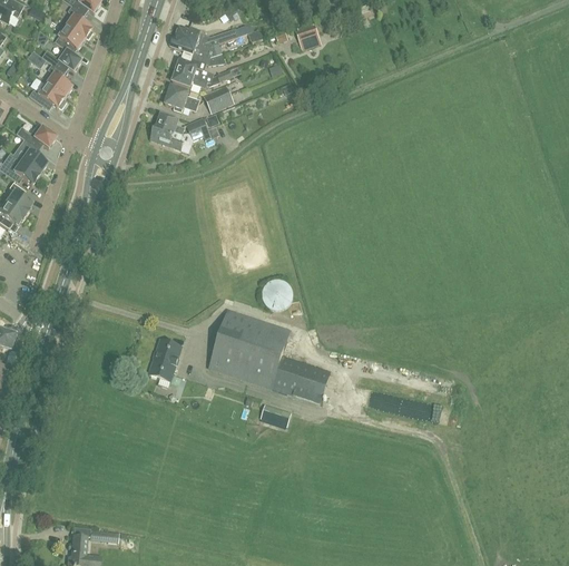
[(23,5),(15,0),(9,0),(7,5),(0,1),(0,19),(7,22),(12,13),(17,17),(23,5)]
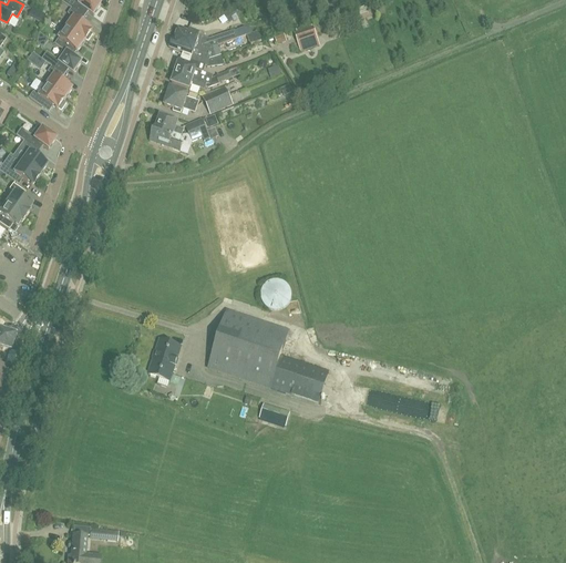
[(64,0),(71,6),(83,13),(86,8),(92,12),(100,1),(98,0),(64,0)]
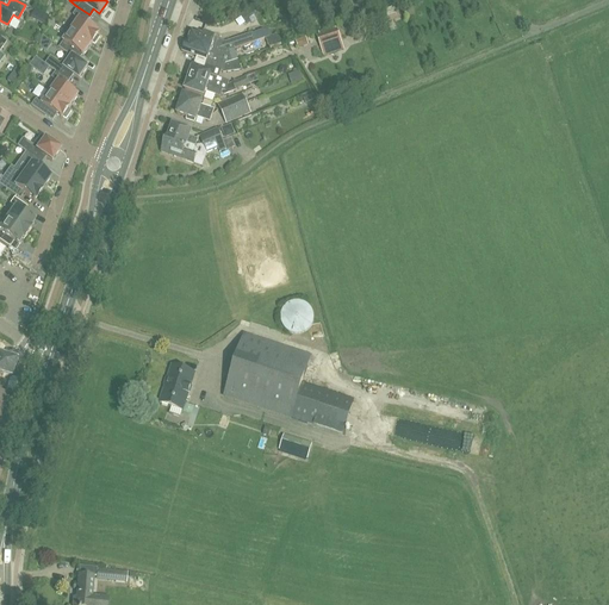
[(378,19),(399,12),(395,0),(374,7),(378,19)]
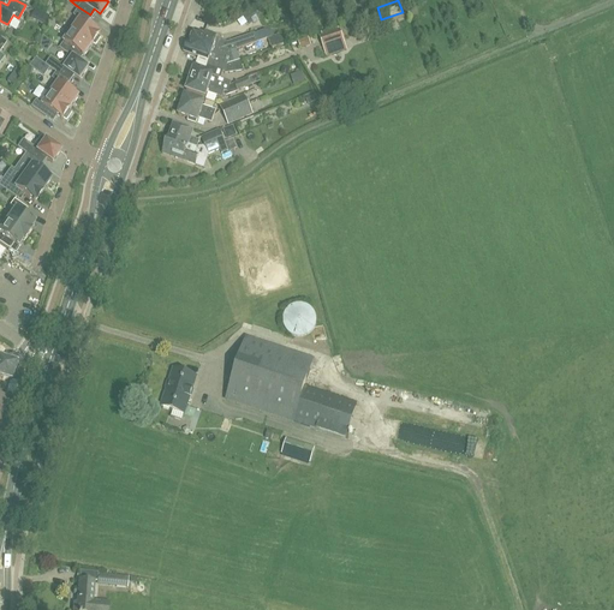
[(249,5),(240,11),(248,22),(256,16),(249,5)]
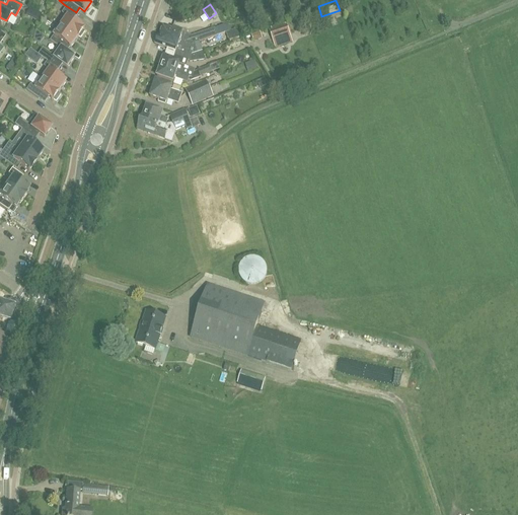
[(65,12),(58,21),(60,23),(76,34),(78,33),(79,34),(84,28),(82,26),(83,25),(72,17),(76,12),(65,5),(61,9),(65,12)]
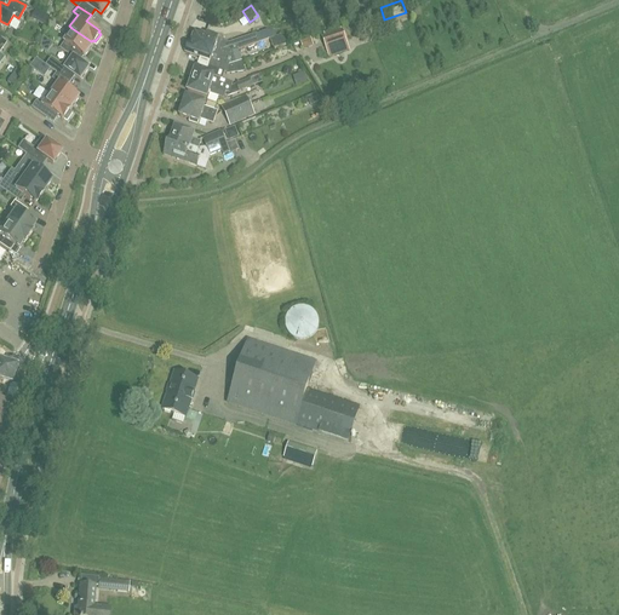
[(49,12),(41,10),(38,17),(45,21),(49,12)]
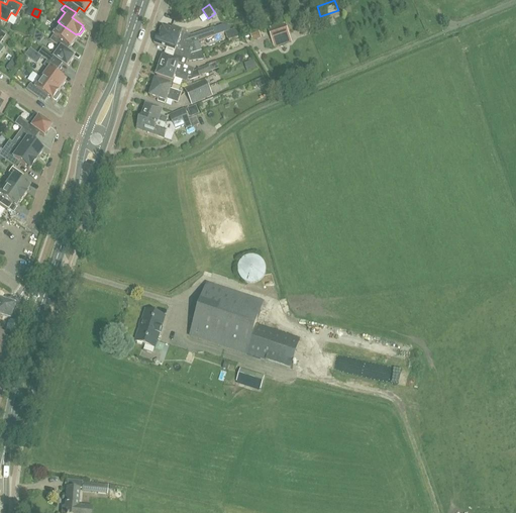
[(267,24),(274,42),(289,37),(283,19),(267,24)]
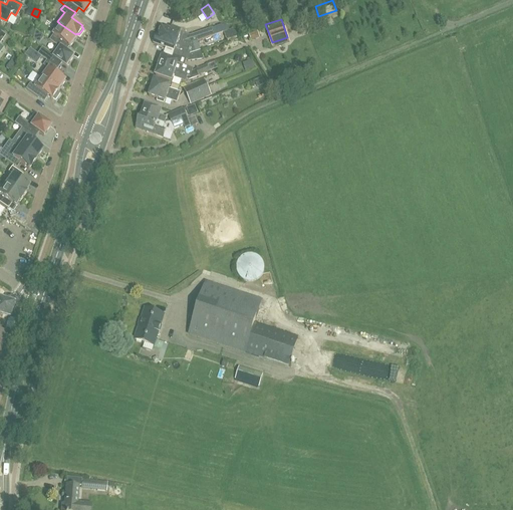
[(221,22),(211,25),(213,31),(214,32),(222,29),(223,29),(221,22)]
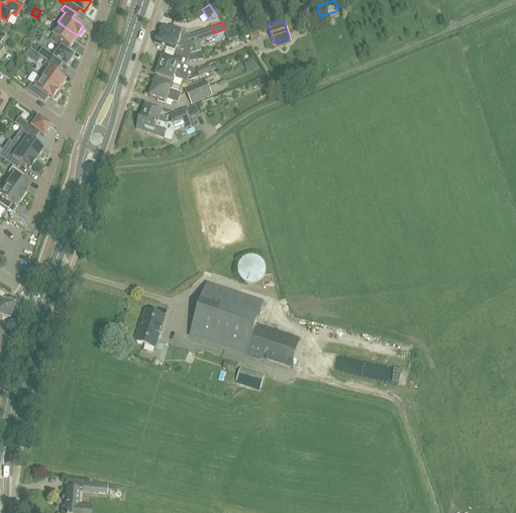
[(49,37),(57,42),(61,44),(66,48),(69,43),(70,44),(76,34),(60,23),(49,37)]
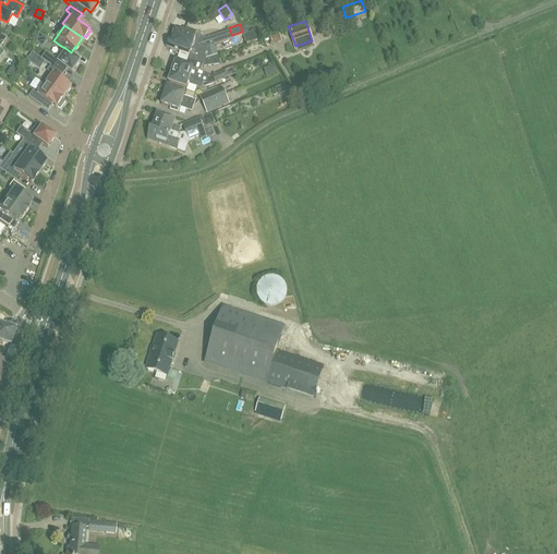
[(173,25),(171,33),(200,43),(207,45),(206,44),(213,41),(219,39),(232,35),(231,34),(229,27),(216,32),(205,35),(195,32),(195,29),(185,26),(184,28),(180,27),(173,25)]
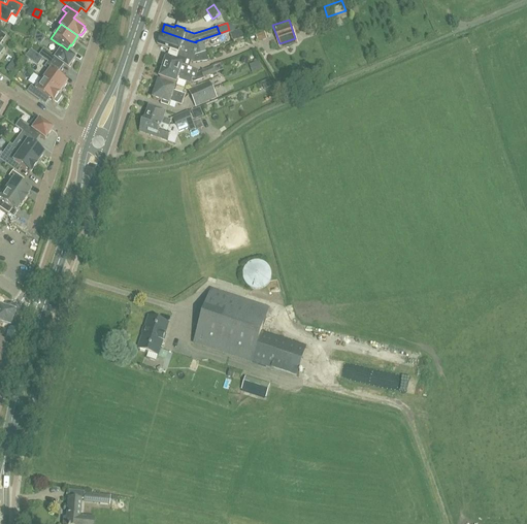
[(228,30),(231,38),(244,33),(241,26),(229,30),(228,30)]
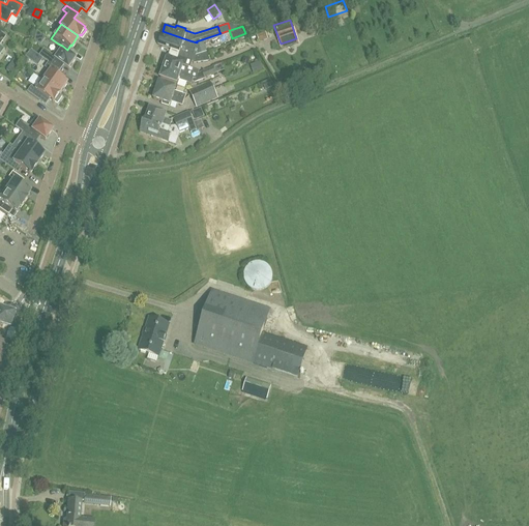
[(158,34),(156,39),(157,40),(157,41),(166,44),(169,46),(178,49),(177,54),(190,58),(193,59),(194,53),(200,52),(198,48),(197,42),(189,40),(163,31),(162,34),(160,33),(159,34),(158,34)]
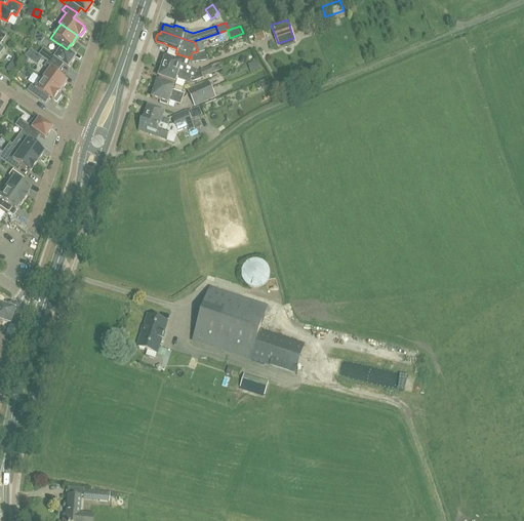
[(67,49),(62,45),(57,43),(51,52),(42,46),(38,52),(47,58),(58,67),(63,62),(68,65),(75,54),(67,49)]
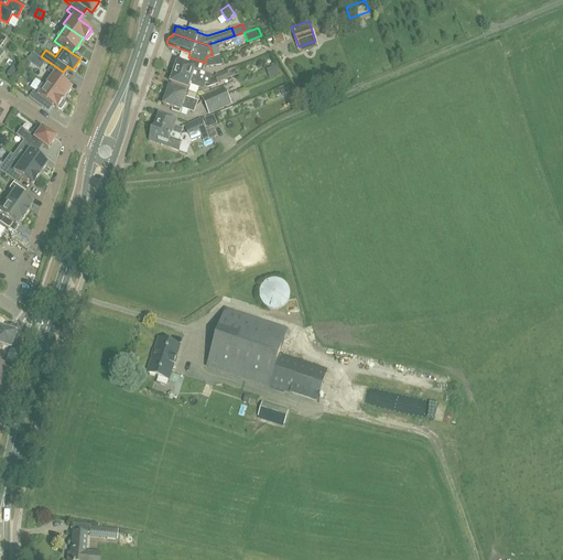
[(29,60),(32,62),(38,54),(32,50),(26,57),(29,60)]
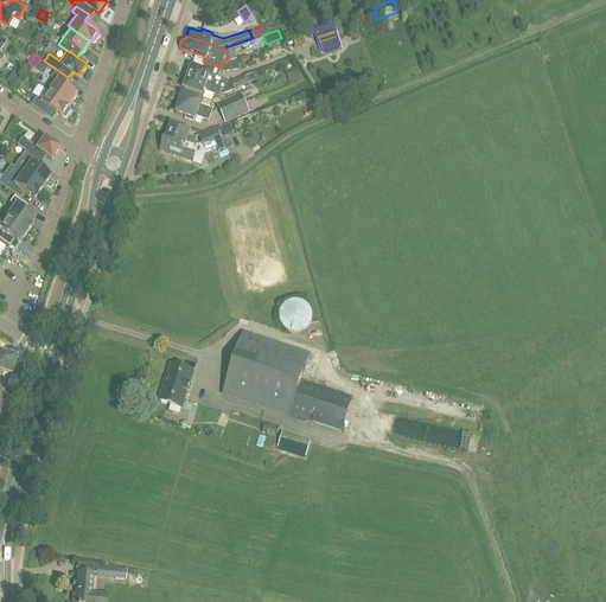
[(221,68),(219,70),(240,66),(236,57),(229,59),(222,61),(221,68)]
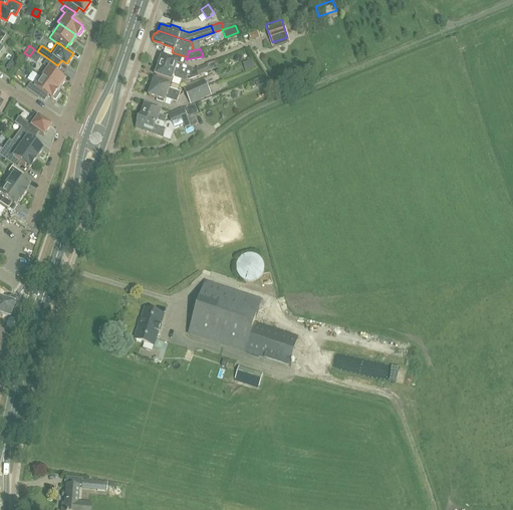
[(159,54),(158,58),(159,59),(158,63),(186,72),(189,73),(190,68),(191,65),(183,62),(177,60),(177,59),(170,57),(161,53),(160,55),(159,54)]
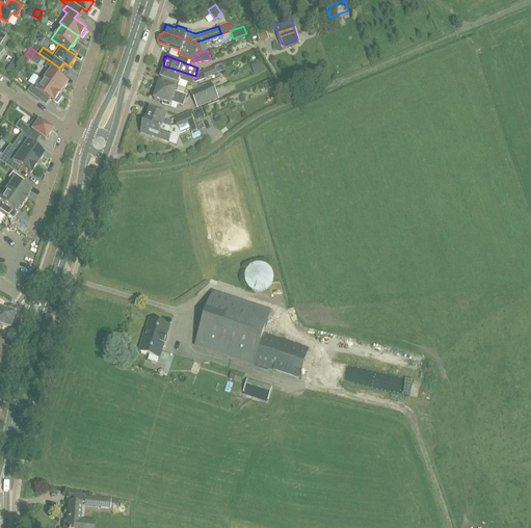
[(41,76),(60,90),(67,80),(56,72),(59,68),(48,59),(45,64),(48,67),(41,76)]
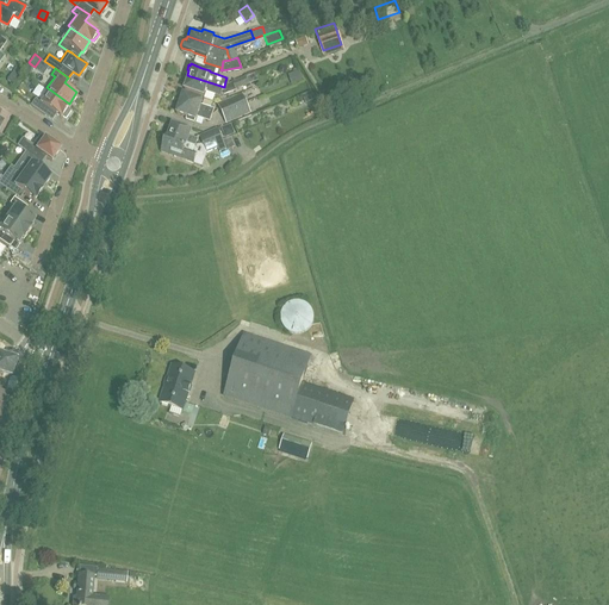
[(18,75),(11,70),(6,76),(14,82),(18,75)]
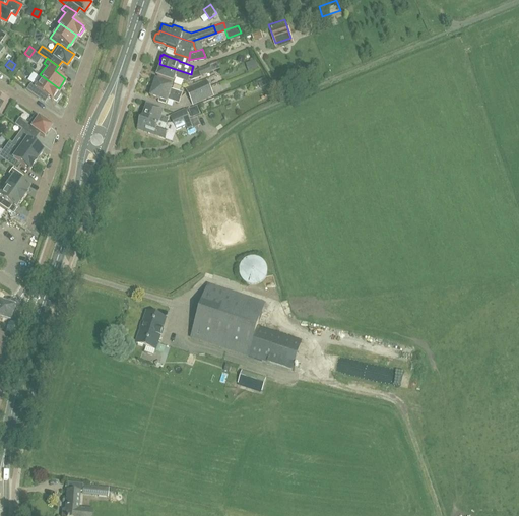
[(216,60),(206,64),(209,70),(218,66),(216,60)]
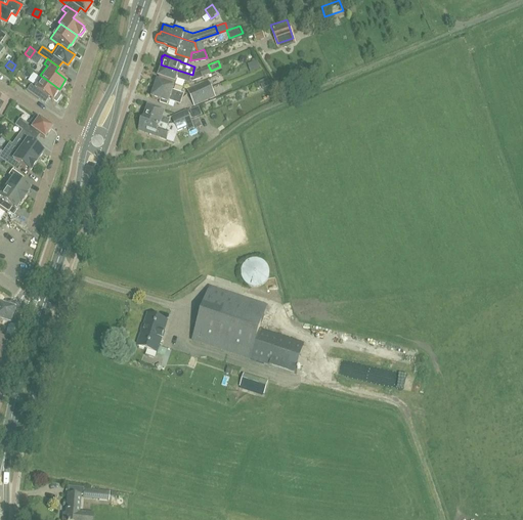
[(158,68),(156,72),(158,73),(157,74),(174,80),(175,75),(187,79),(189,74),(161,65),(159,69),(158,68)]
